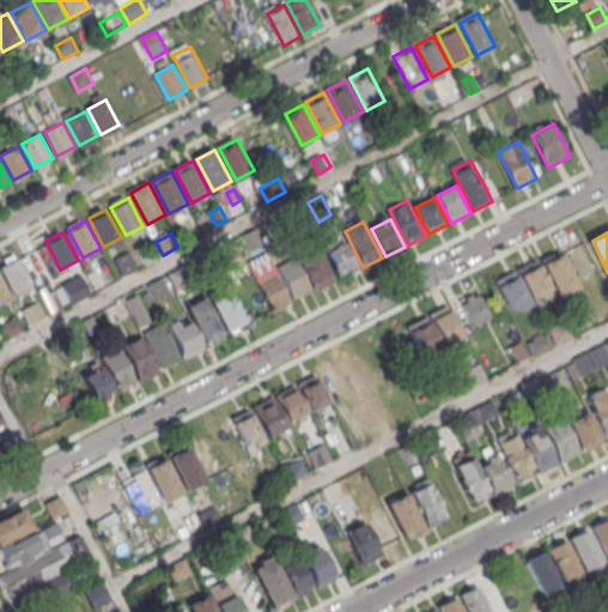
[(341,280),(327,253),(346,243),(360,271),(341,280)]
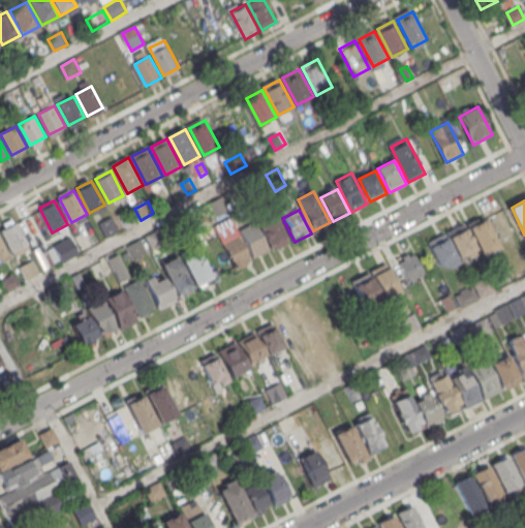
[(275,250),(259,219),(275,211),(290,242),(275,250)]
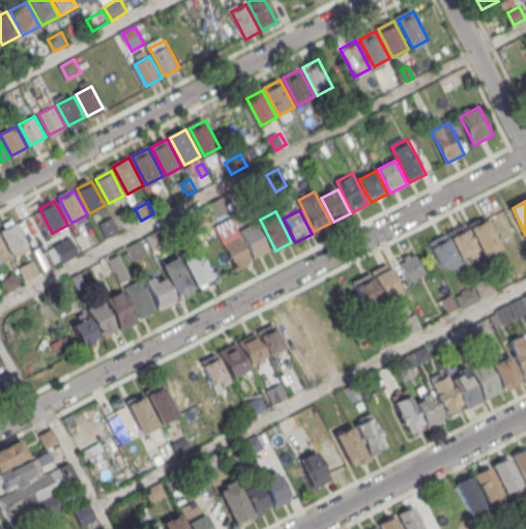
[(256,258),(239,227),(256,218),(271,250),(256,258)]
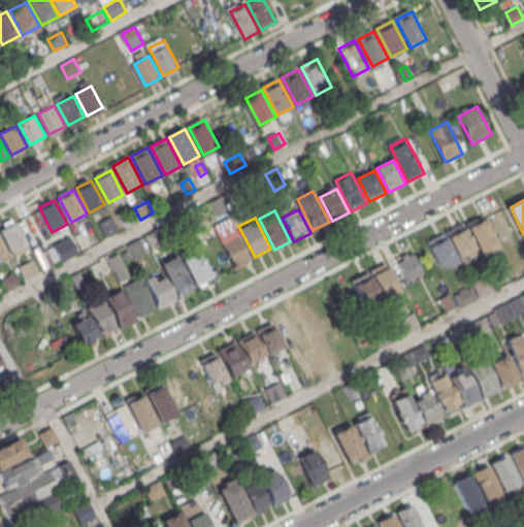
[(107,236),(101,224),(113,219),(120,230),(107,236)]
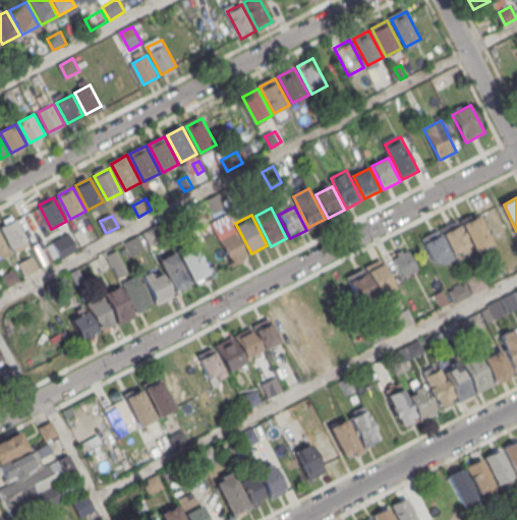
[(477,253),(463,225),(478,217),(494,245),(477,253)]
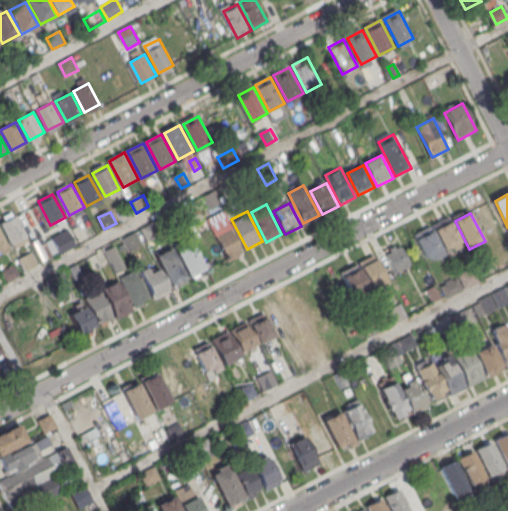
[(14,245),(1,222),(16,214),(28,237),(14,245)]
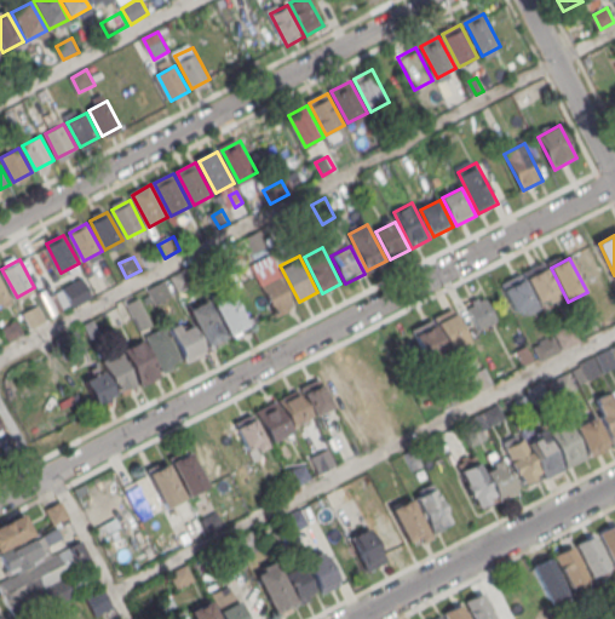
[(527,275),(546,265),(561,293),(541,303),(527,275)]
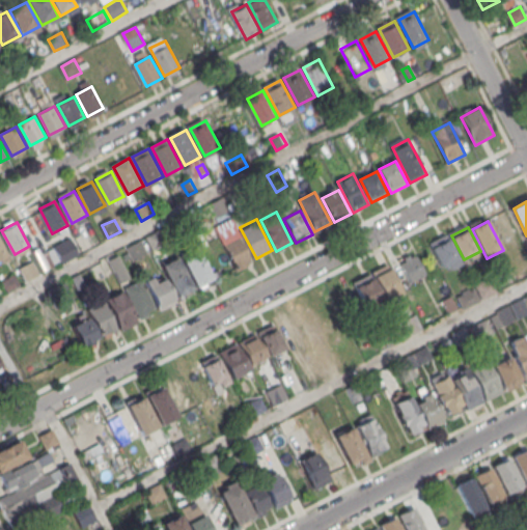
[(239,270),(222,239),(239,230),(254,261),(239,270)]
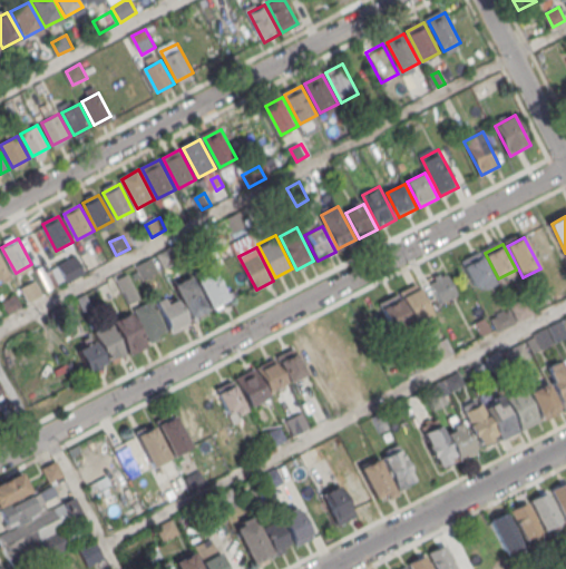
[(166,268),(160,255),(172,249),(178,263),(166,268)]
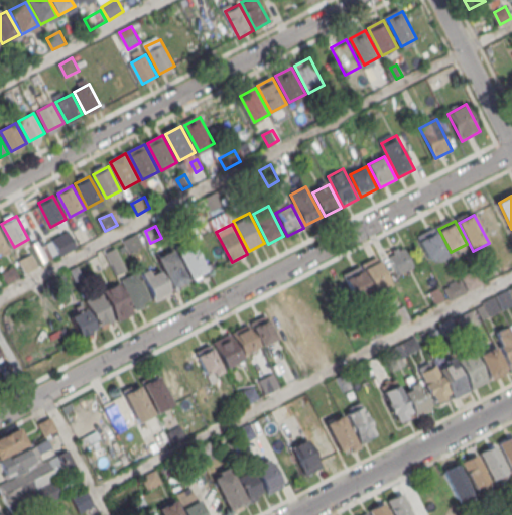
[(0,254),(0,228),(11,249),(0,254)]
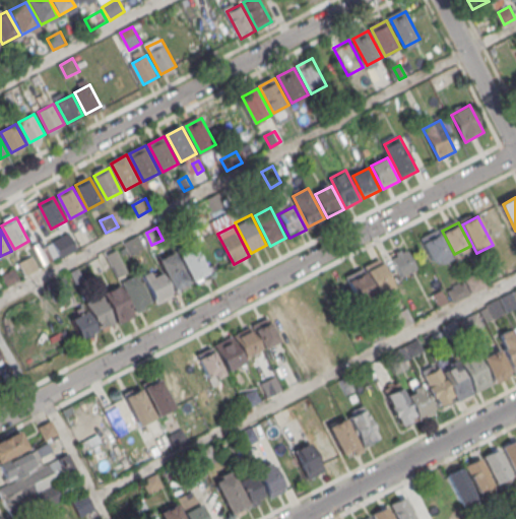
[(422,239),(438,231),(450,254),(434,262),(422,239)]
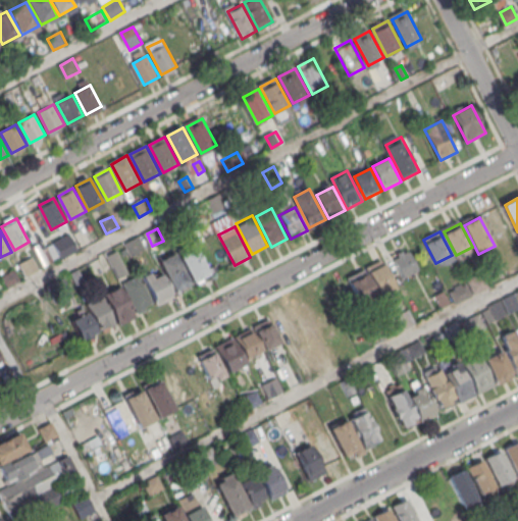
[(62,258),(54,243),(69,235),(78,250),(62,258)]
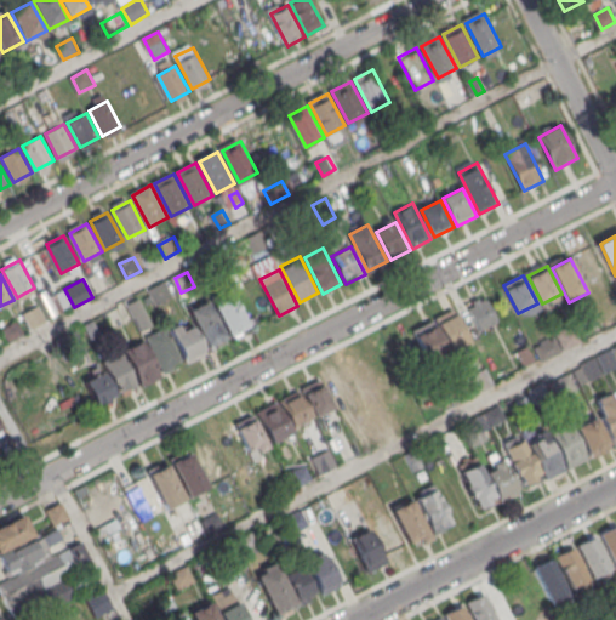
[(158,305),(150,290),(169,282),(176,295),(158,305)]
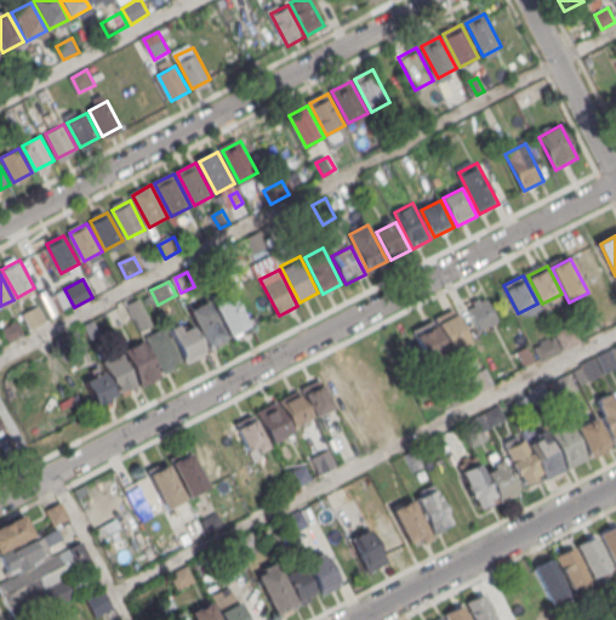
[(233,337),(215,301),(233,291),(252,328),(233,337)]
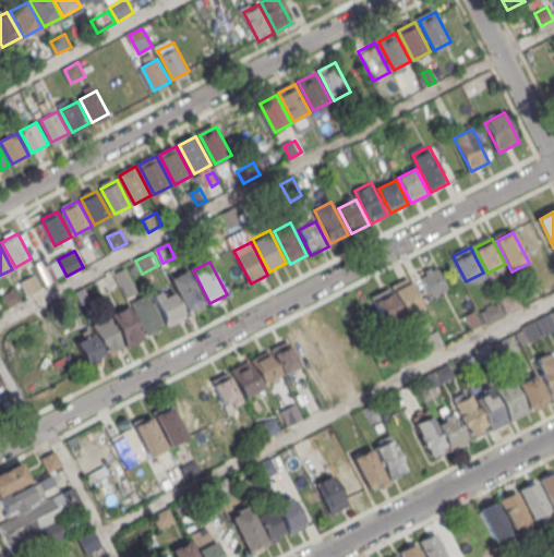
[(433,297),(421,275),(437,267),(448,288),(433,297)]
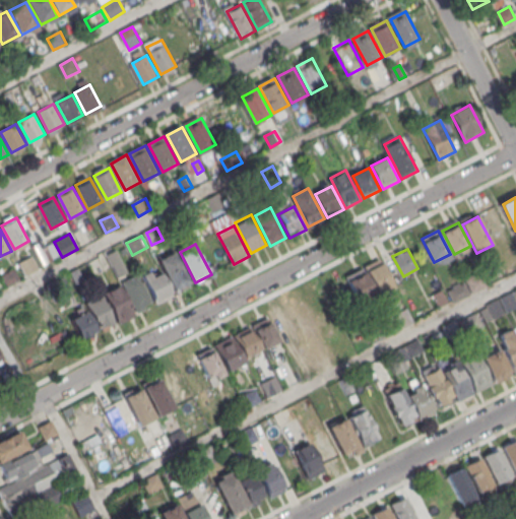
[(121,276),(110,255),(118,251),(129,271),(121,276)]
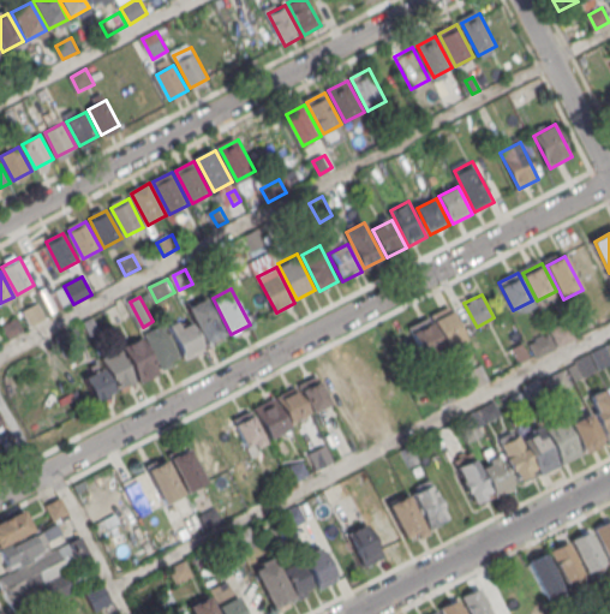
[(208,345),(190,309),(209,299),(227,335),(208,345)]
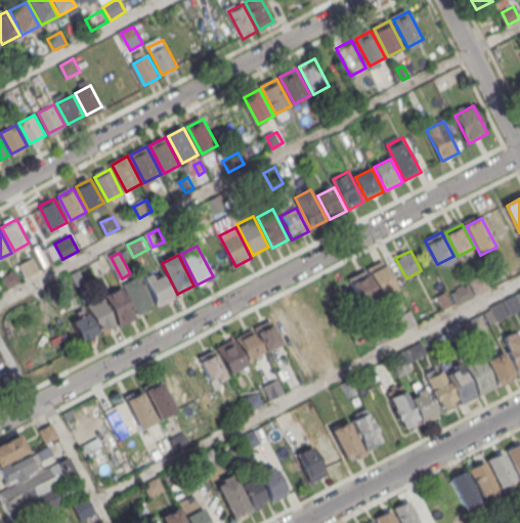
[(27,276),(20,265),(34,259),(40,270),(27,276)]
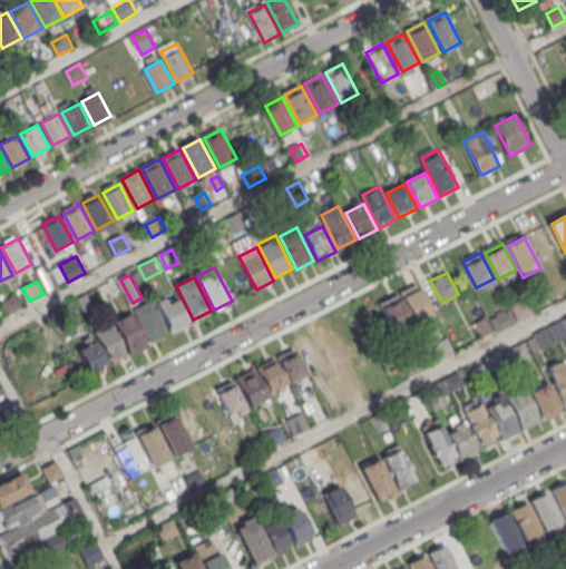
[(435,316),(418,285),(402,294),(419,324),(435,316)]
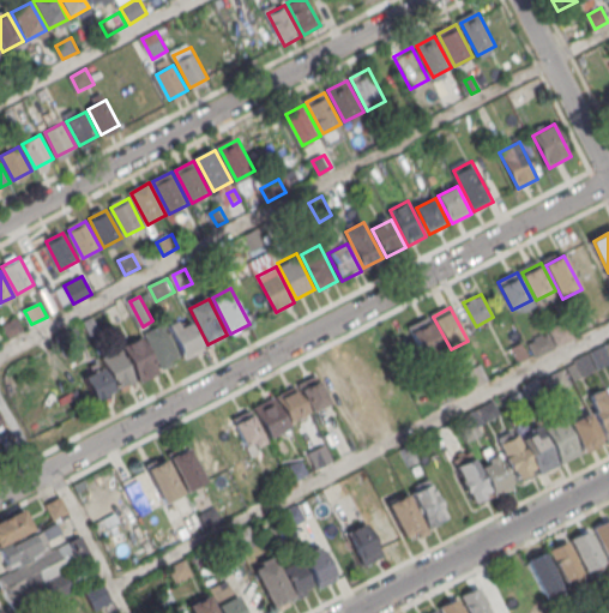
[(582,335),(573,320),(590,312),(598,326),(582,335)]
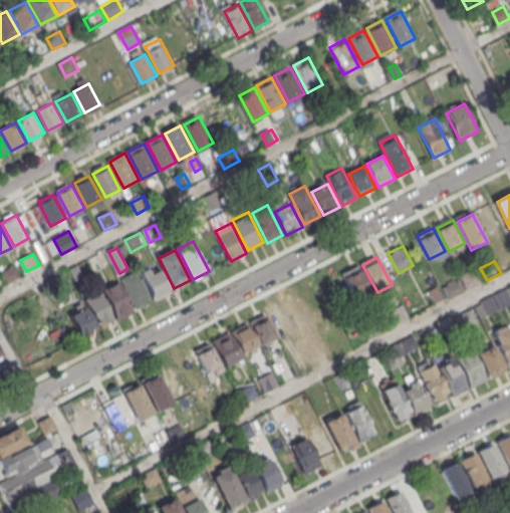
[(9,282),(3,272),(16,265),(22,275),(9,282)]
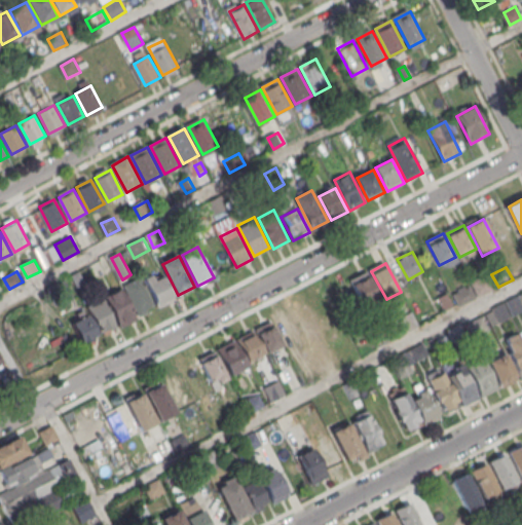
[(79,289),(72,276),(81,271),(87,284),(79,289)]
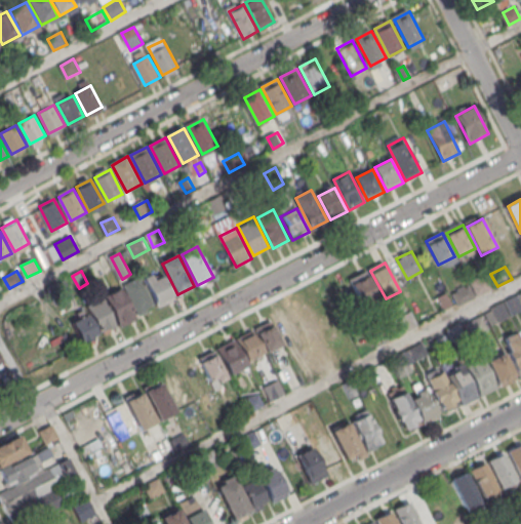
[(368,271),(352,280),(366,306),(383,296),(368,271)]
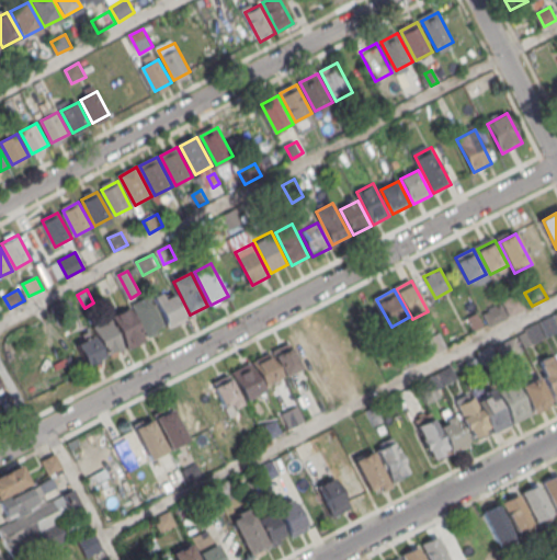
[(512,316),(504,301),(520,293),(527,308),(512,316)]
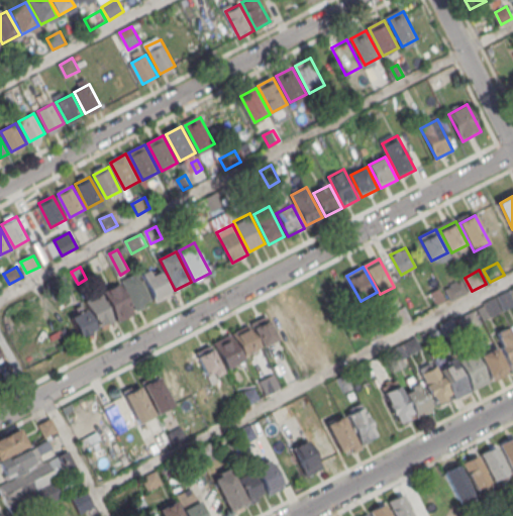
[(138,310),(123,280),(138,272),(154,302),(138,310)]
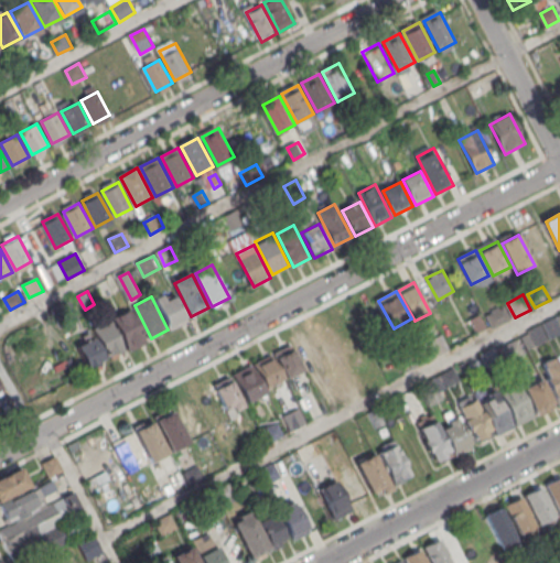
[(172,329),(160,305),(176,296),(190,321),(172,329)]
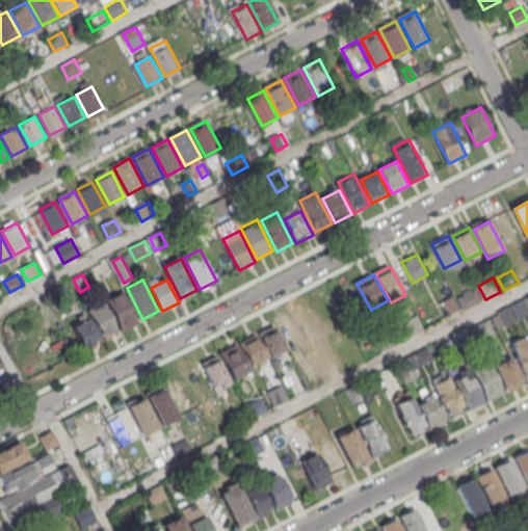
[(466,309),(460,298),(476,290),(482,300),(466,309)]
